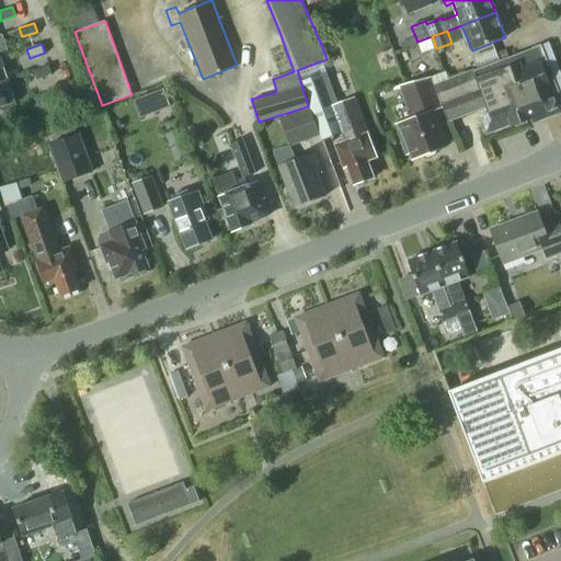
[(560,106),(538,45),(462,73),(448,79),(445,72),(428,78),(438,103),(446,122),(487,106),(489,113),(478,116),(484,135),(531,117),(534,122),(560,110),(560,106)]
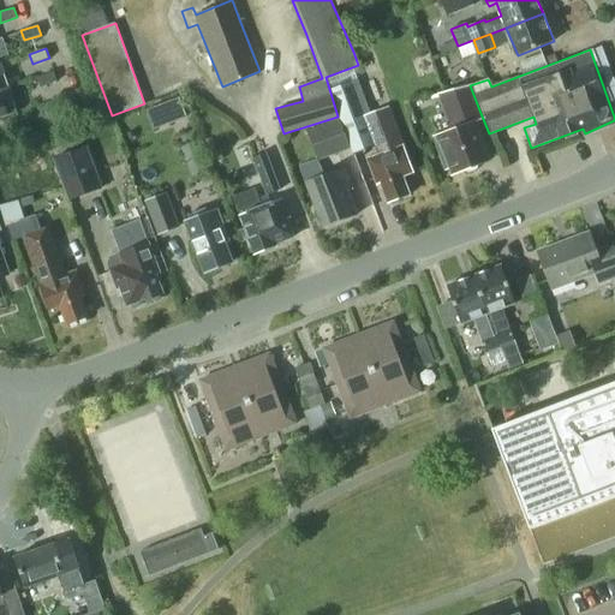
[(53,71),(37,77),(41,88),(57,82),(53,71)]
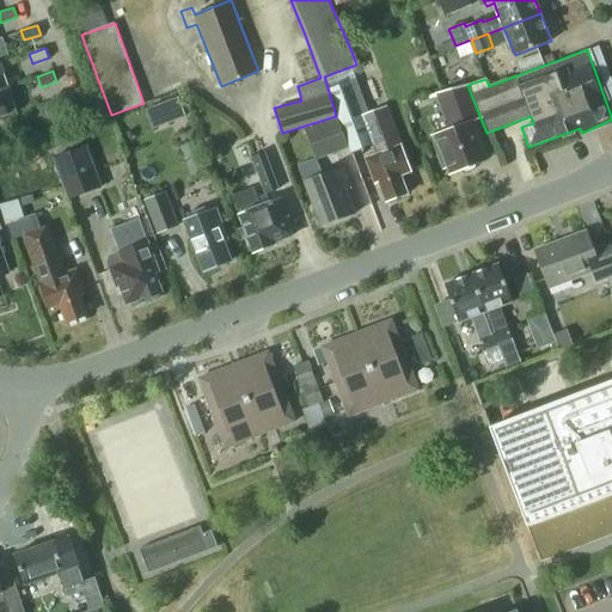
[(410,170),(399,145),(384,108),(367,112),(356,79),(330,87),(350,148),(353,154),(373,145),(377,153),(365,158),(373,178),(377,176),(386,200),(407,191),(399,175),(410,170)]
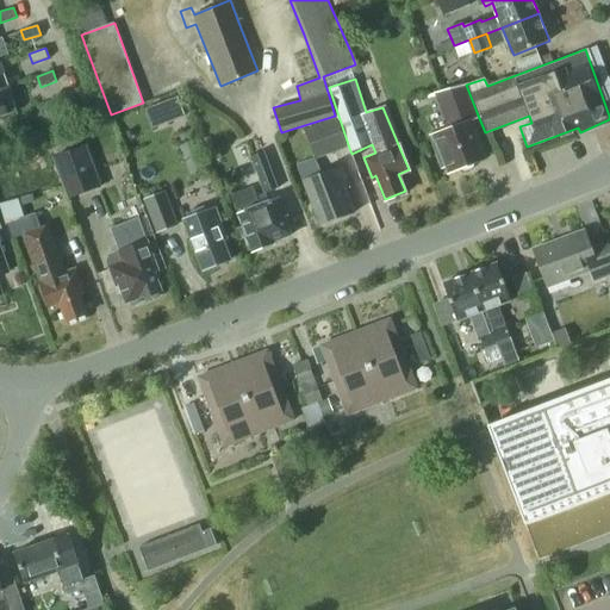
[(486,157),(471,119),(478,117),(466,86),(440,95),(452,126),(429,136),(434,150),(441,153),(448,172),(459,168),(464,170),(472,167),(474,161),(486,157)]
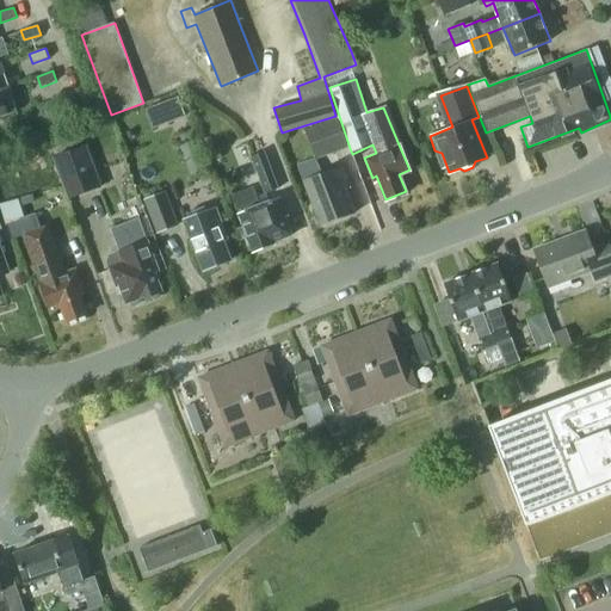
[(13,103),(8,87),(0,90),(0,118),(17,112),(13,103)]
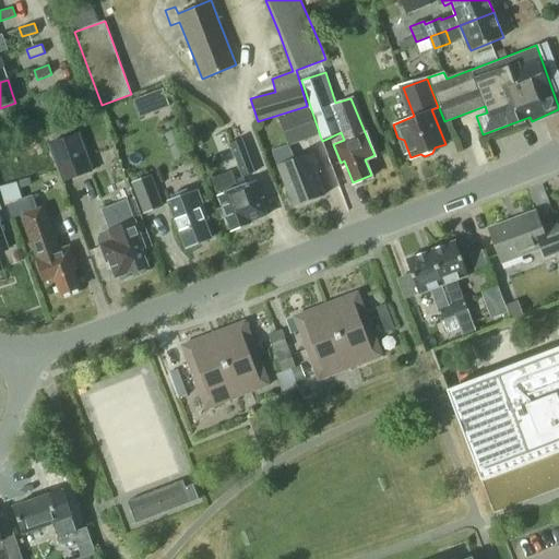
[(280,119),(289,145),(318,134),(308,108),(280,119)]
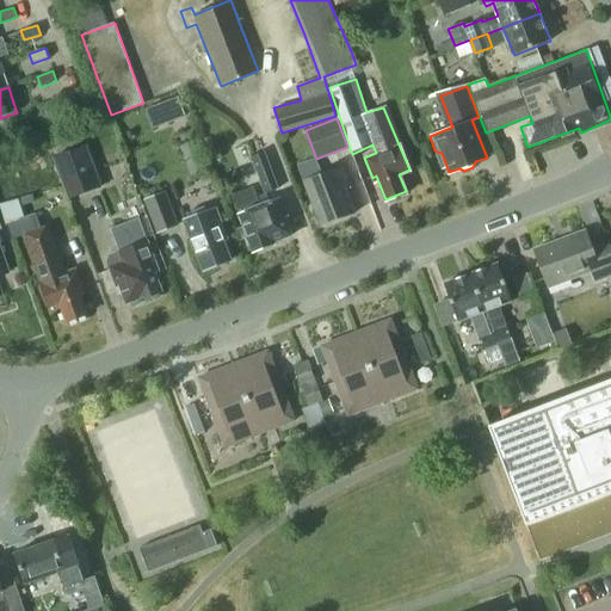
[(53,156),(68,199),(102,187),(86,144),(53,156)]
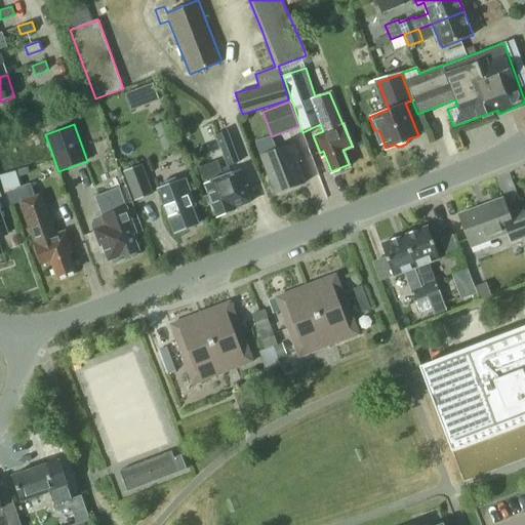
[(185,127),(176,129),(177,137),(187,135),(185,127)]
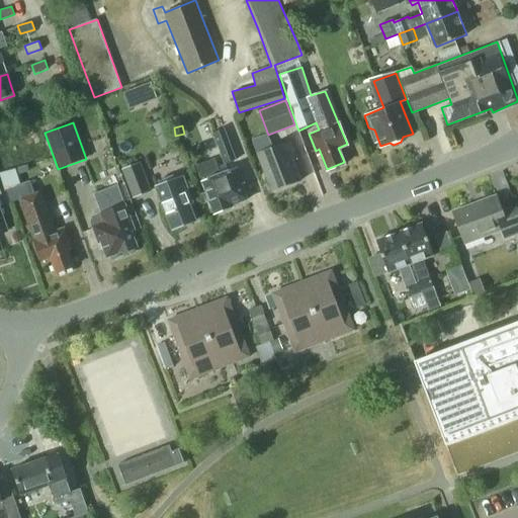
[(225,164),(237,160),(224,128),(212,133),(225,164)]
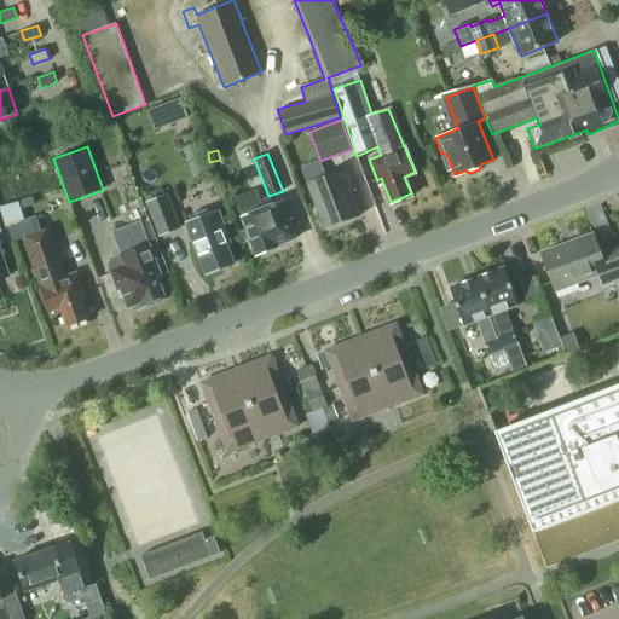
[(324,229),(359,214),(350,191),(354,189),(346,169),(307,185),(324,229)]
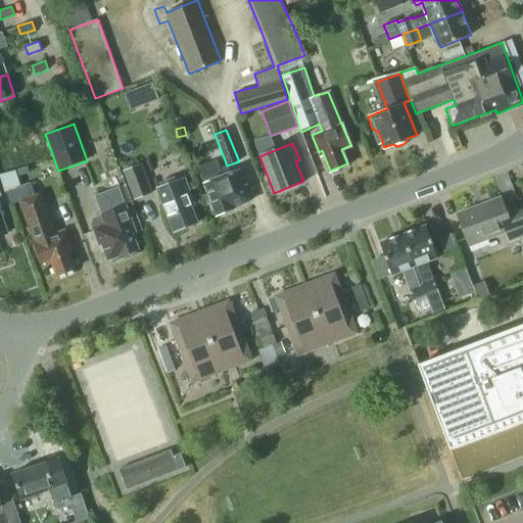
[(233,206),(247,201),(242,188),(244,181),(240,169),(222,176),(216,161),(199,168),(217,215),(233,208),(233,206)]
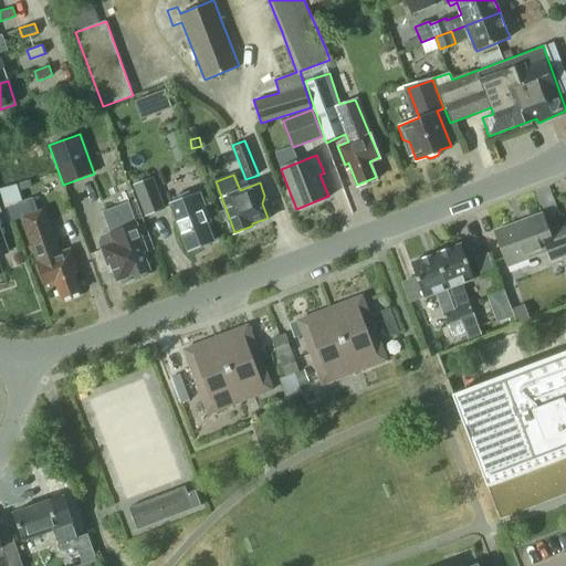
[(134,185),(146,217),(165,209),(153,177),(134,185)]
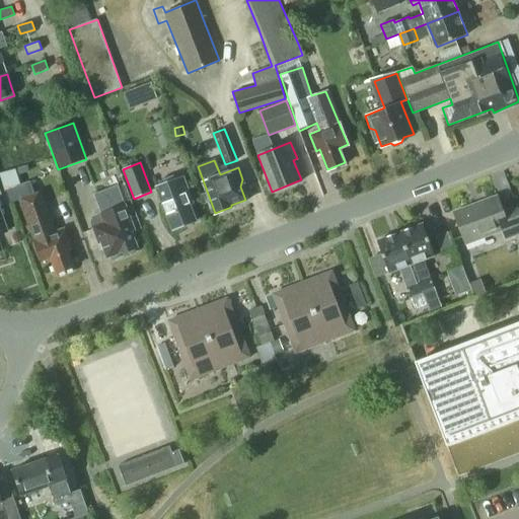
[(16,169),(0,173),(0,180),(3,191),(21,184),(16,169)]
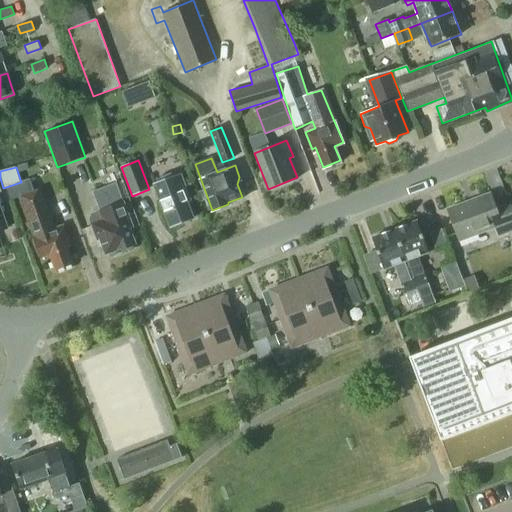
[(181,175),(174,178),(172,173),(157,179),(159,184),(155,186),(170,226),(193,218),(187,203),(190,197),(181,175)]
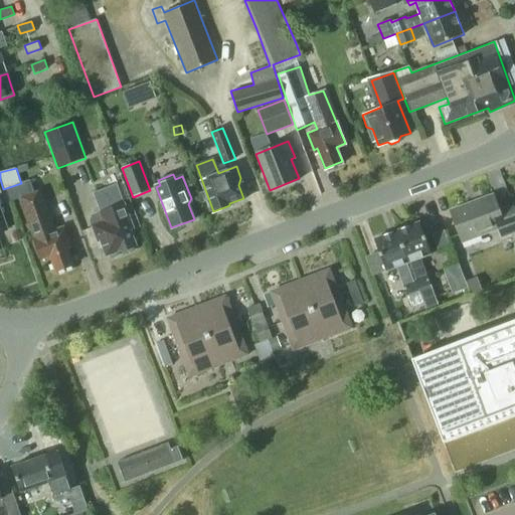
[(125,203),(124,203),(117,184),(94,192),(101,211),(93,214),(91,219),(97,237),(101,238),(107,254),(120,250),(121,252),(137,246),(131,229),(134,228),(125,203)]
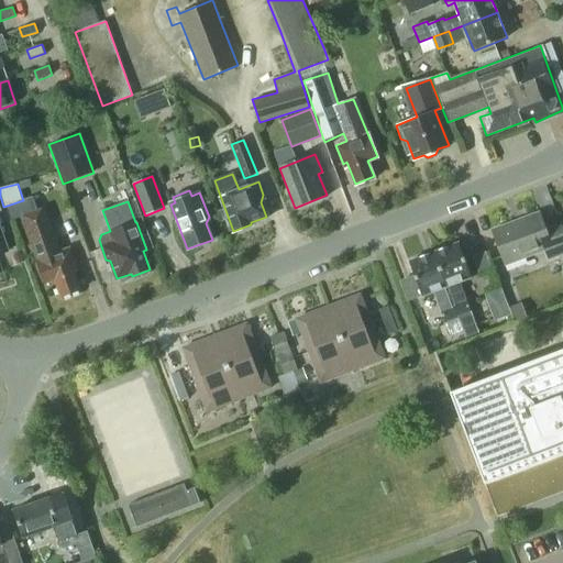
[(21,216),(37,260),(47,284),(56,280),(63,297),(80,290),(74,273),(78,271),(69,247),(61,251),(44,207),(21,216)]
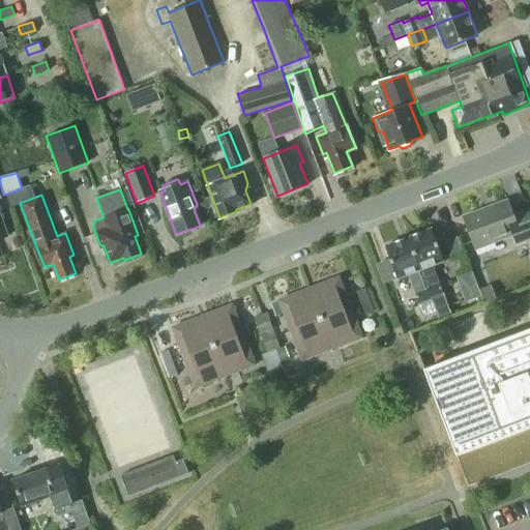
[(517,245),(529,240),(529,213),(529,211),(514,216),(508,200),(464,217),(476,249),(513,236),(517,245)]
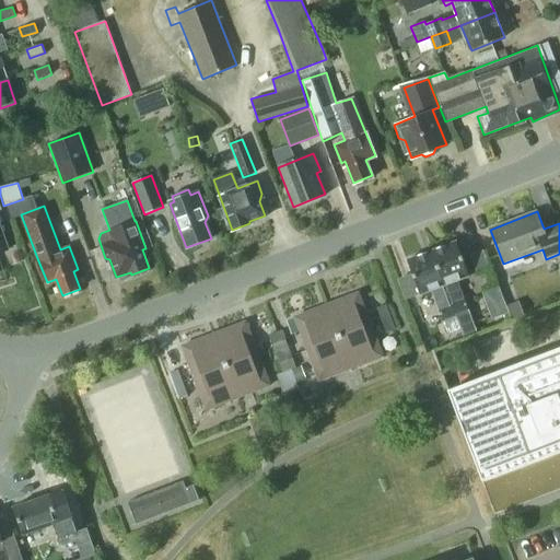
[(0,253),(10,249),(0,221),(0,253)]
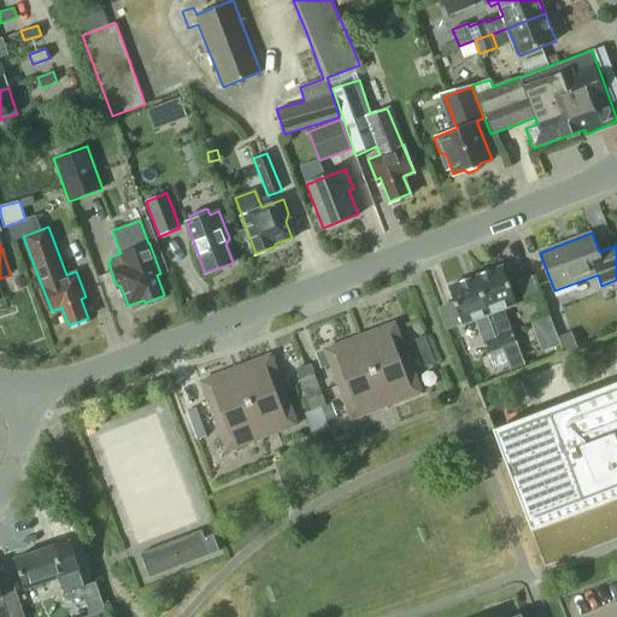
[(476,278),(507,363),(522,358),(504,310),(517,305),(504,268),(476,278)]
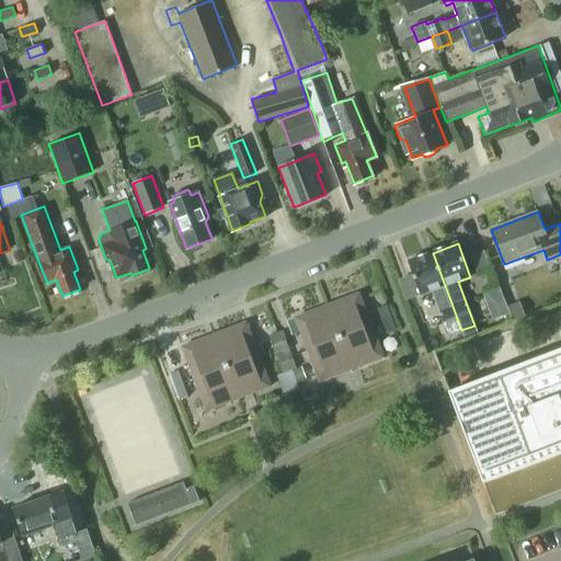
[(449,334),(461,330),(433,253),(408,262),(421,296),(433,292),(449,334)]
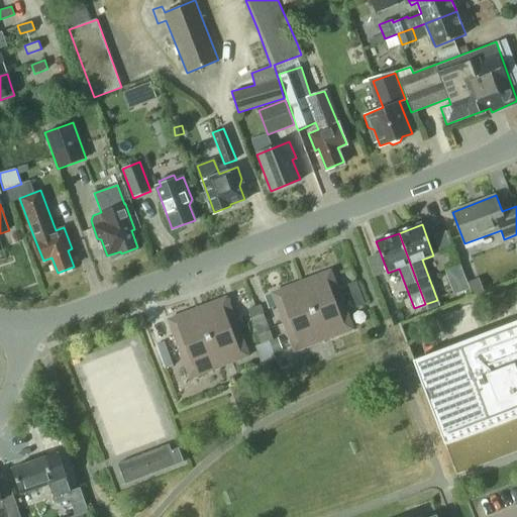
[(460,264),(446,269),(455,294),(470,288),(460,264)]
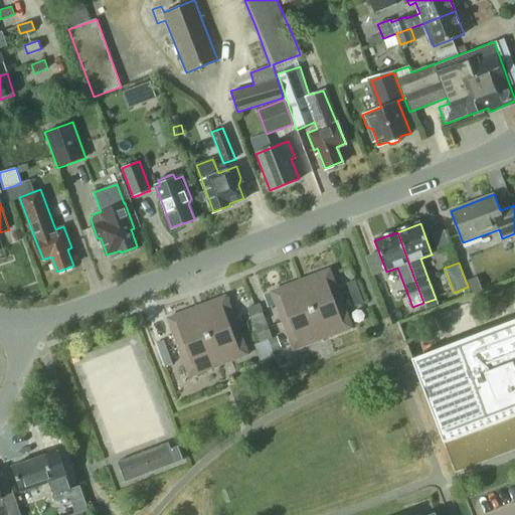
[(329,269),(300,280),(311,309),(340,298),(329,269)]
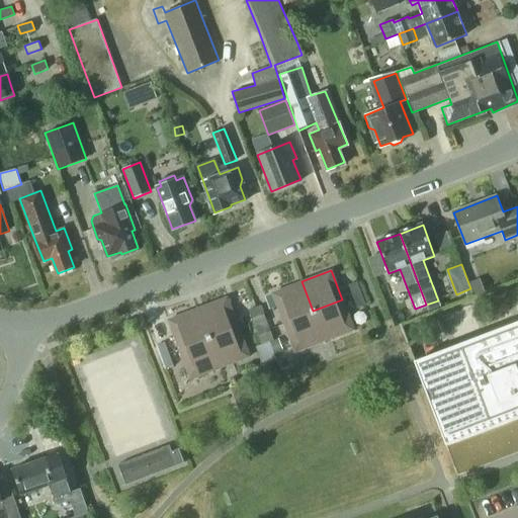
[(313,311),(301,281),(273,292),(283,321),(313,311)]
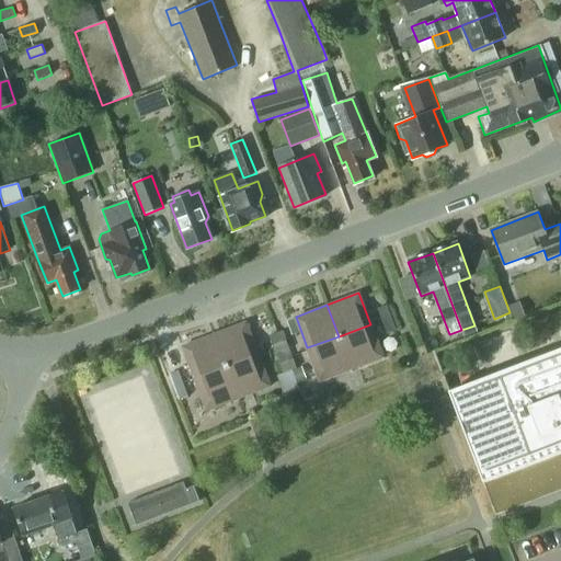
[(377,308),(381,320),(391,317),(387,305),(377,308)]
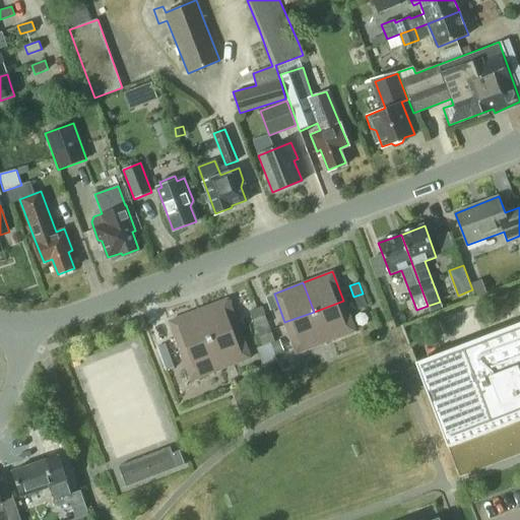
[(363,294),(353,297),(358,308),(367,305),(363,294)]
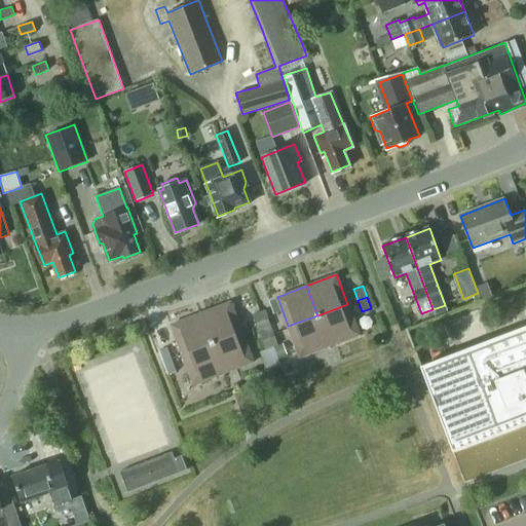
[(212,342),(241,331),(230,301),(201,311),(212,342)]
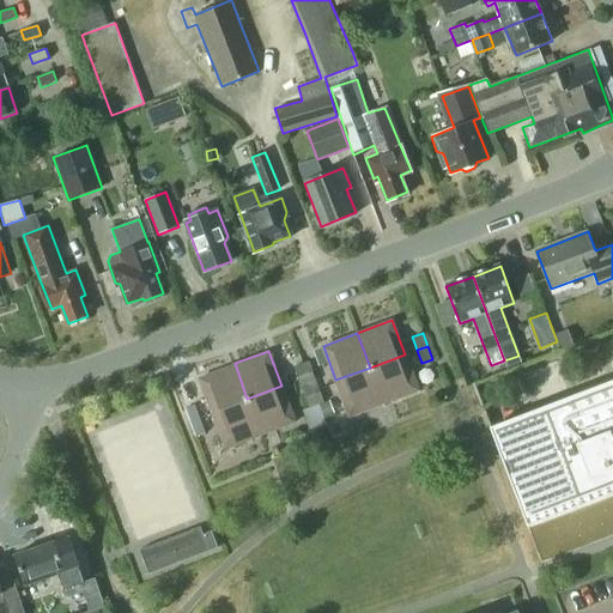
[(418,389),(405,354),(370,368),(383,402),(418,389)]
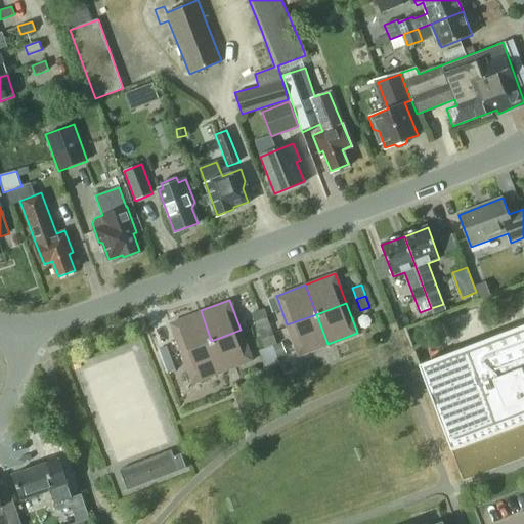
[(251,313),(254,322),(267,317),(264,308),(251,313)]
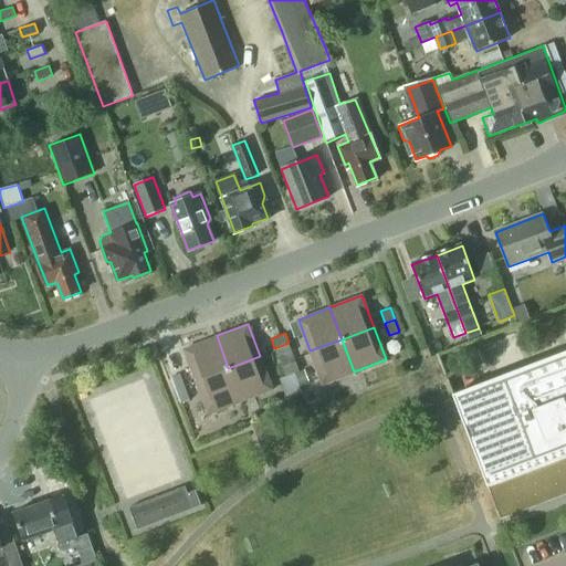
[(196,379),(228,368),(217,335),(185,347),(196,379)]
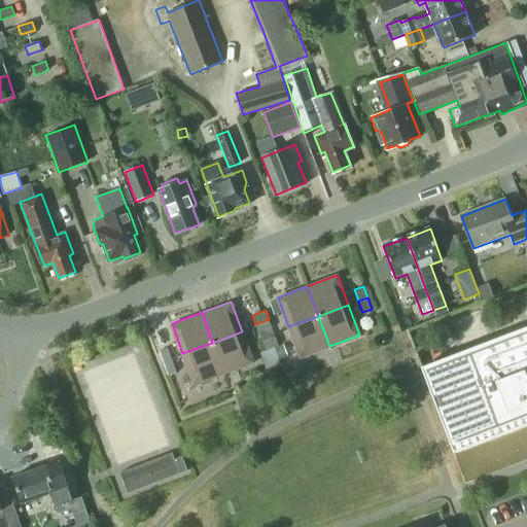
[(329,346),(318,316),(288,326),(300,356),(329,346)]
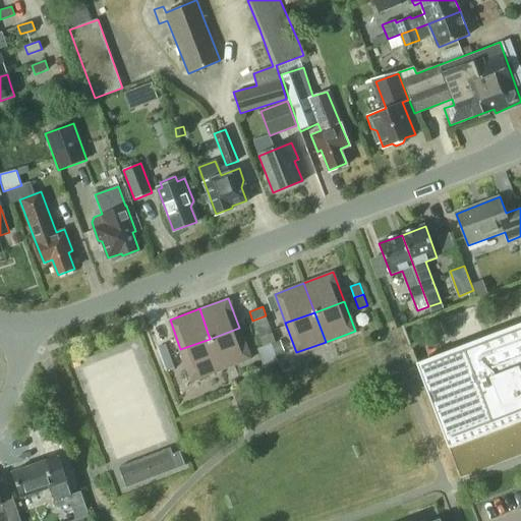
[(266,315),(252,321),(255,329),(269,324),(266,315)]
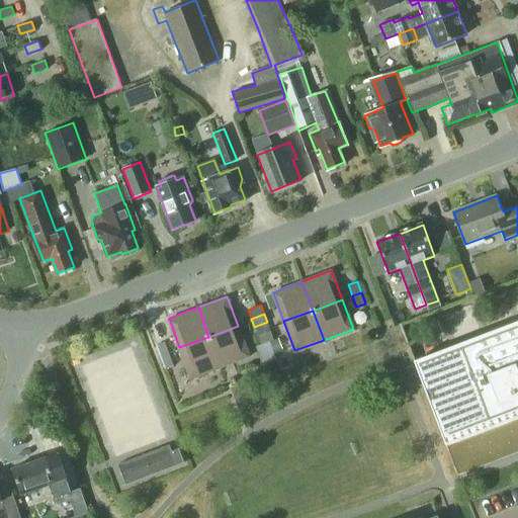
[(267,322),(254,327),(258,336),(271,331),(267,322)]
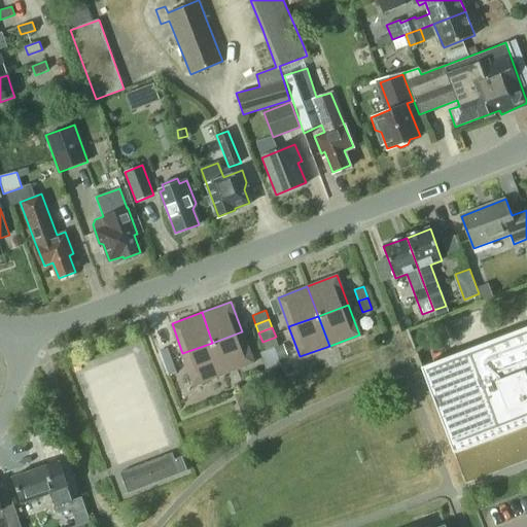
[(526,425),(526,328),(422,367),(455,453),(526,425)]
